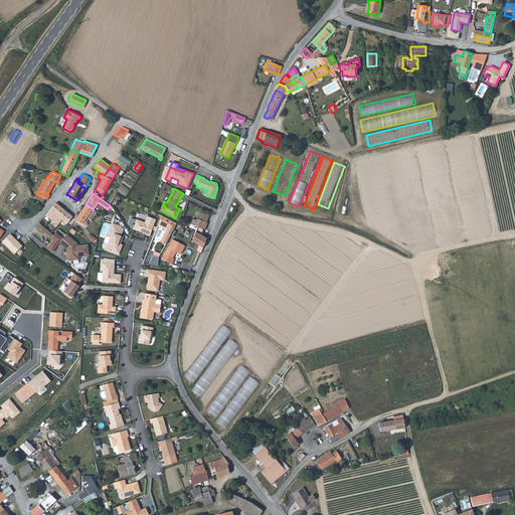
[(54,222),(51,225),(53,227),(54,225),(55,226),(60,220),(59,219),(60,218),(68,224),(70,220),(68,219),(71,215),(55,202),(45,214),(54,222)]
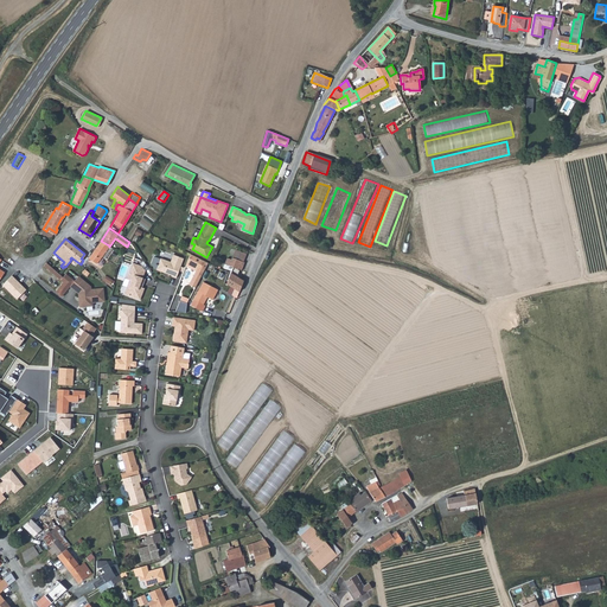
[(102,256),(109,246),(101,241),(89,257),(96,263),(102,256)]
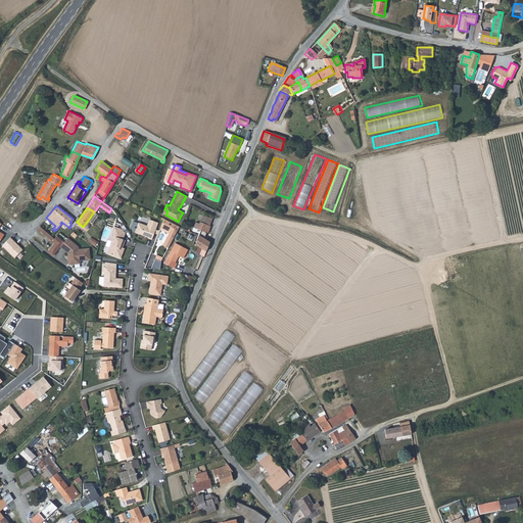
[(94,211),(88,221),(90,222),(97,214),(94,212),(94,211)]
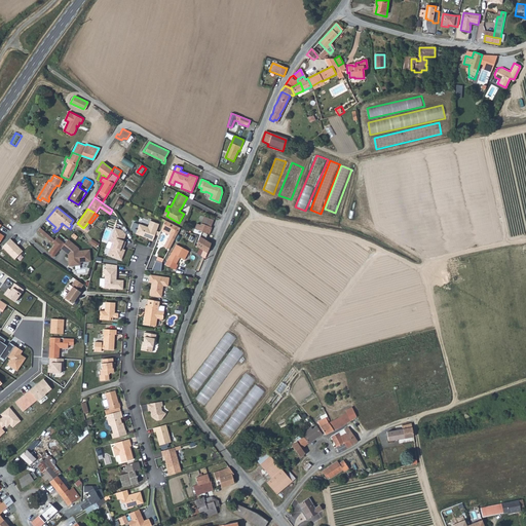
[(149,239),(153,240),(159,224),(150,220),(148,227),(140,224),(139,224),(134,222),(132,228),(135,233),(149,238),(149,239)]
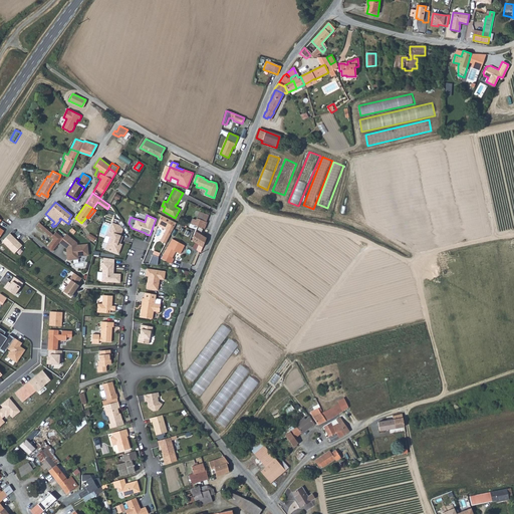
[(176,224),(161,215),(157,226),(166,230),(159,243),(166,245),(176,224)]
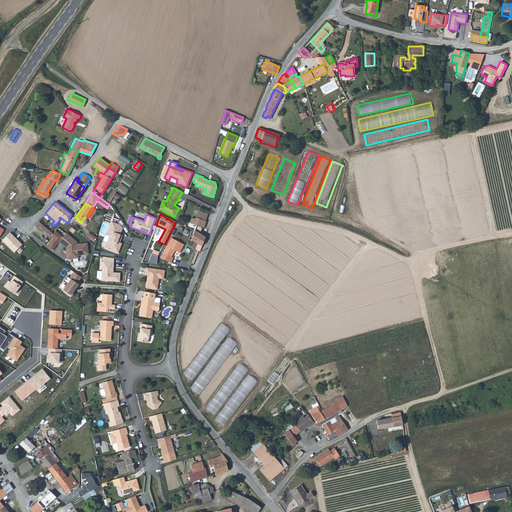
[(196,226),(194,231),(199,234),(201,228),(203,229),(206,222),(202,221),(195,218),(195,219),(191,218),(189,223),(196,226)]
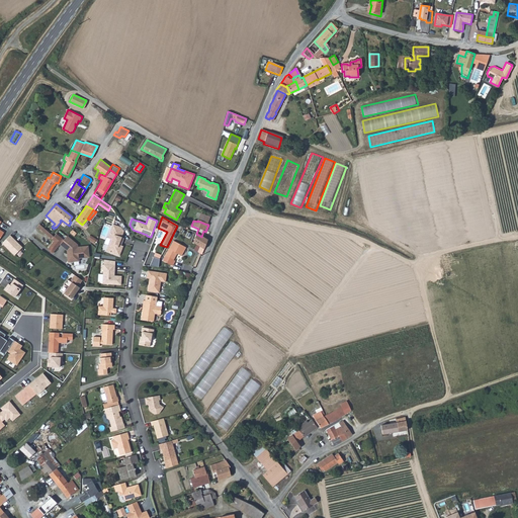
[(121,227),(112,224),(109,233),(112,234),(110,239),(105,250),(119,255),(122,245),(120,245),(123,238),(121,237),(123,231),(121,227)]
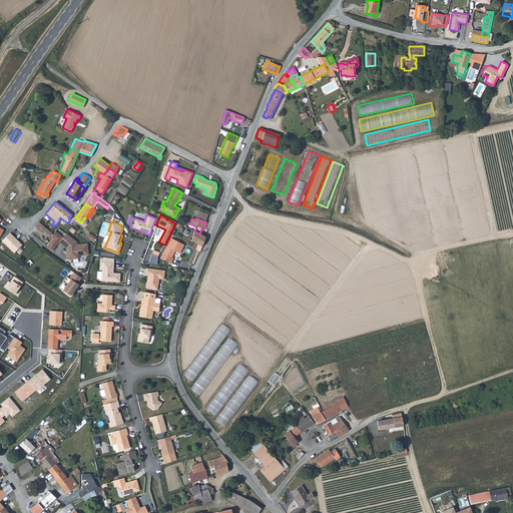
[(35,225),(51,237),(52,235),(37,223),(35,225)]
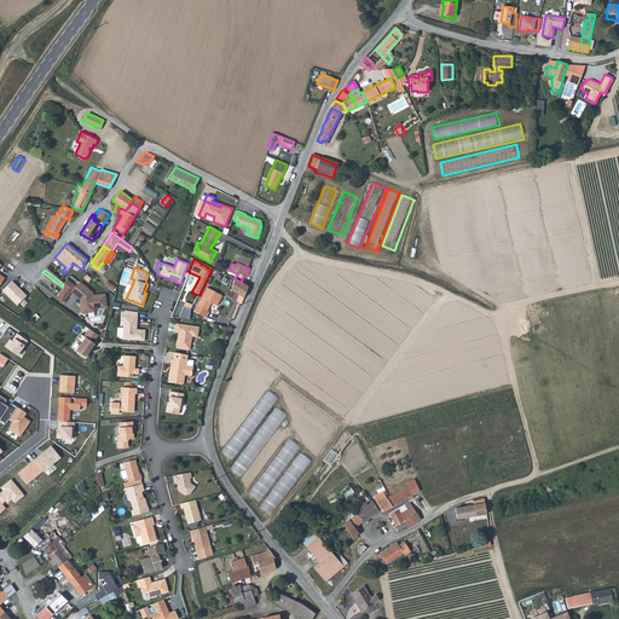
[(28,291),(12,278),(3,289),(18,302),(28,291)]
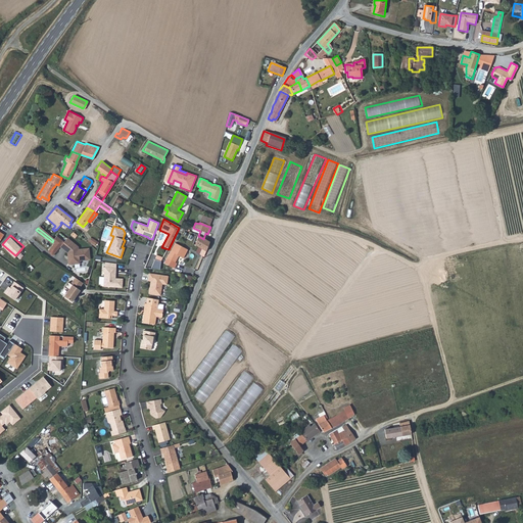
[(198,236),(194,246),(200,250),(204,253),(209,242),(203,239),(198,236)]
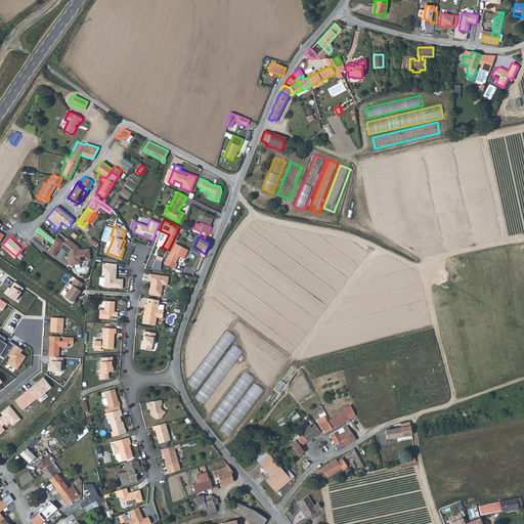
[(56,237),(53,241),(52,243),(54,245),(48,252),(53,257),(60,248),(63,244),(56,237)]
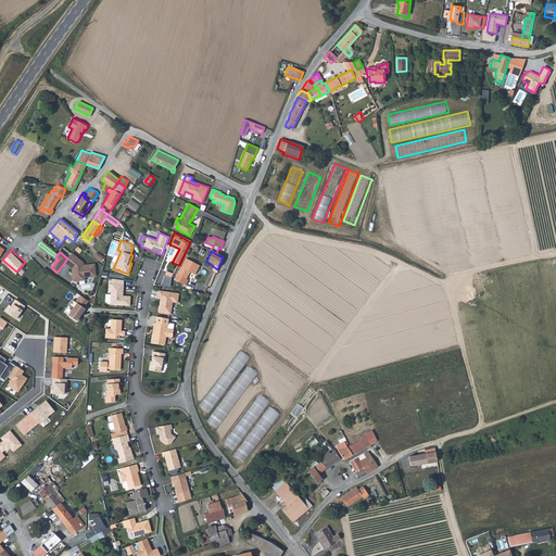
[(67,258),(64,263),(72,268),(73,273),(74,273),(74,275),(73,276),(74,279),(75,280),(85,279),(85,277),(96,275),(95,264),(84,265),(83,262),(72,253),(67,258)]
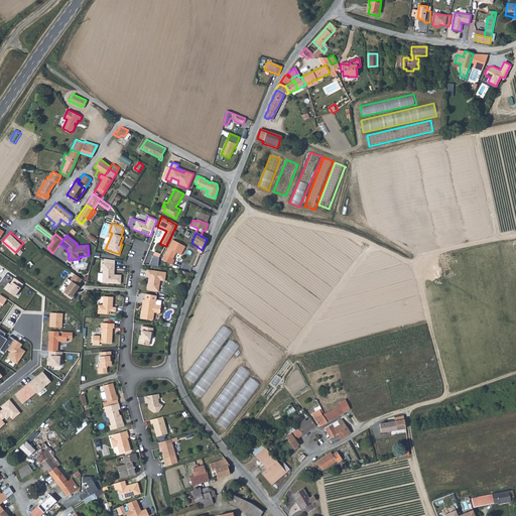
[(179,256),(183,248),(171,242),(160,261),(170,266),(172,261),(170,260),(174,254),(179,256)]
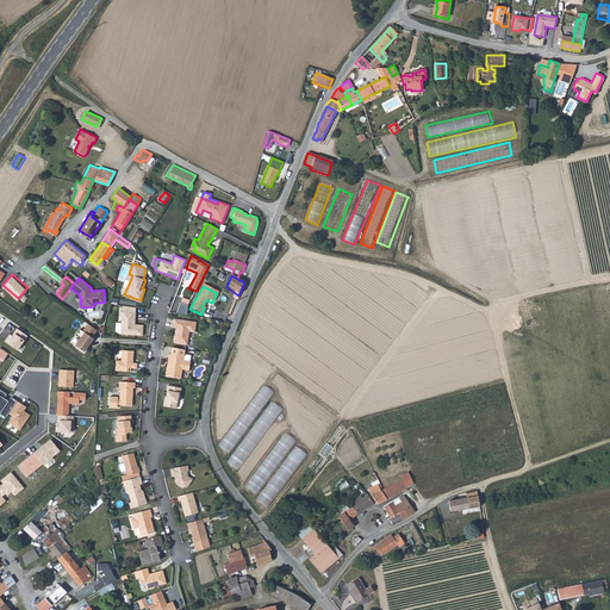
[(182,298),(178,313),(187,316),(190,305),(191,302),(182,298)]
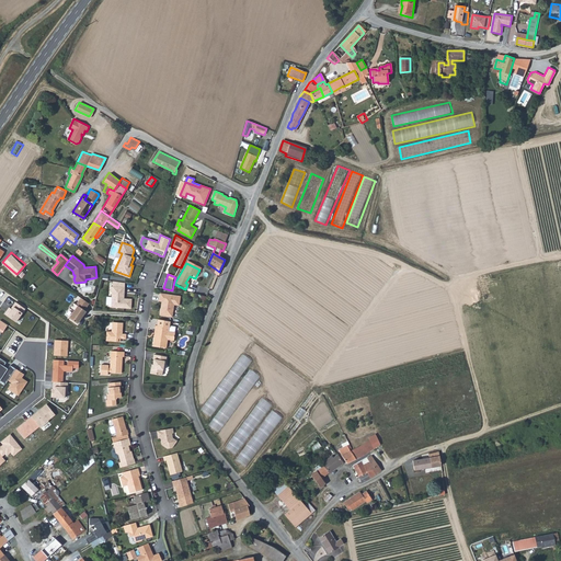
[(124,298),(124,283),(113,281),(112,286),(110,286),(110,292),(112,292),(111,307),(130,308),(132,299),(124,298)]
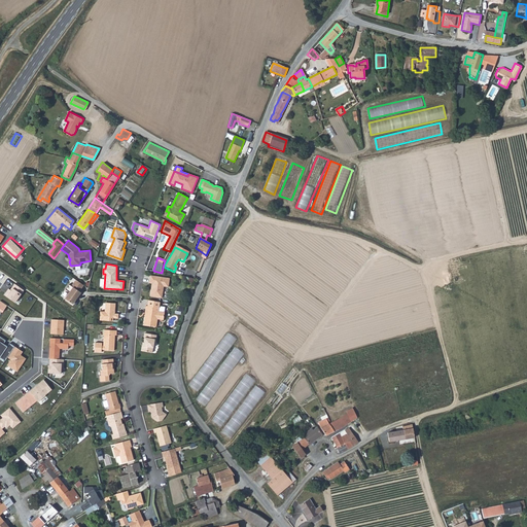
[(171,279),(151,275),(150,282),(152,283),(150,295),(162,299),(164,286),(169,287),(171,279)]
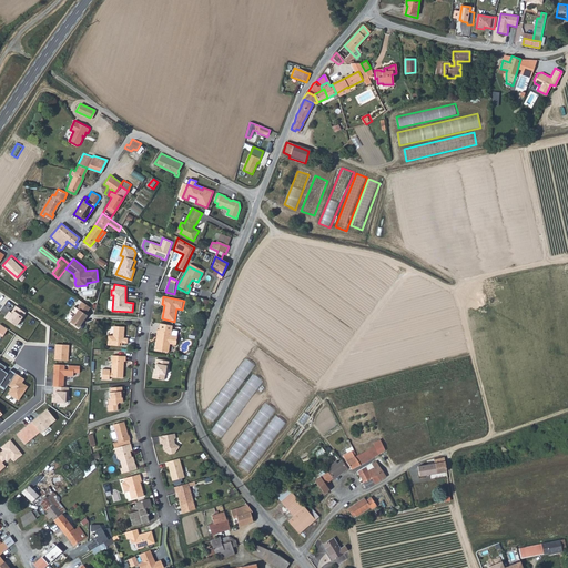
[(84,314),(89,307),(81,302),(77,308),(73,306),(69,312),(73,315),(69,322),(78,327),(81,322),(80,321),(84,314)]
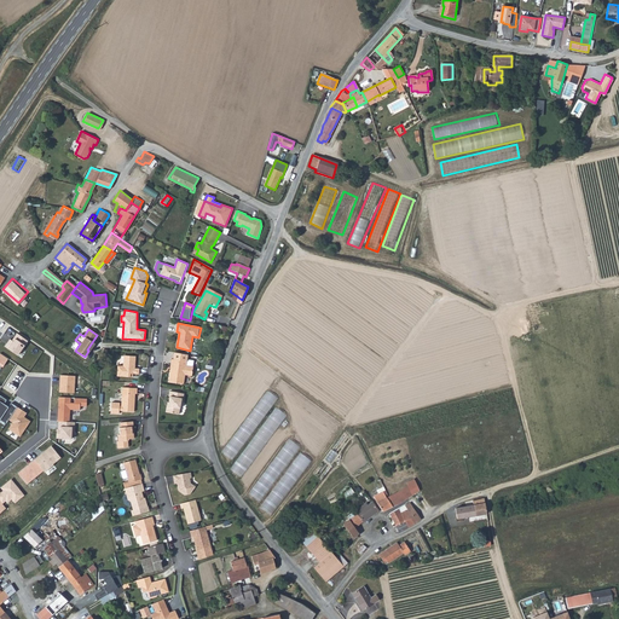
[(11,339),(6,346),(18,357),(29,342),(17,334),(12,341),(11,339)]
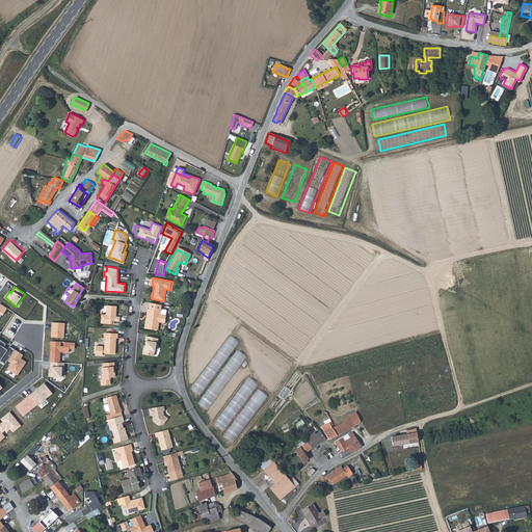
[(166,315),(165,315),(160,314),(160,309),(161,304),(150,302),(149,309),(148,308),(147,315),(144,327),(158,329),(159,321),(164,322),(166,315)]
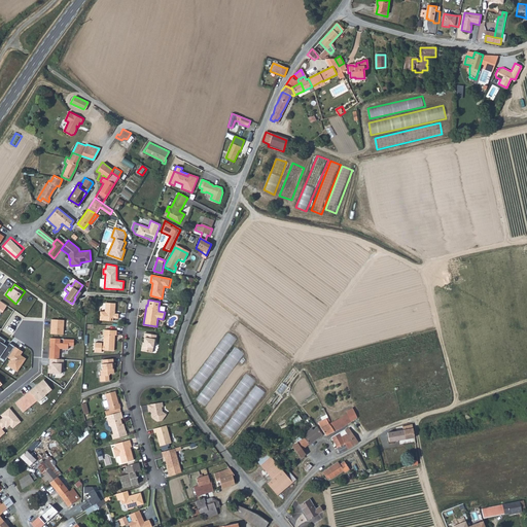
[(115,303),(105,302),(104,311),(100,311),(99,319),(110,320),(111,317),(117,318),(118,313),(114,313),(115,303)]
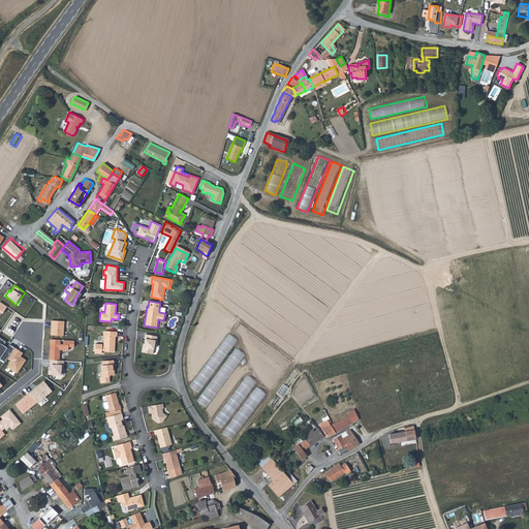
[(52,320),(51,336),(64,336),(64,321),(52,320)]
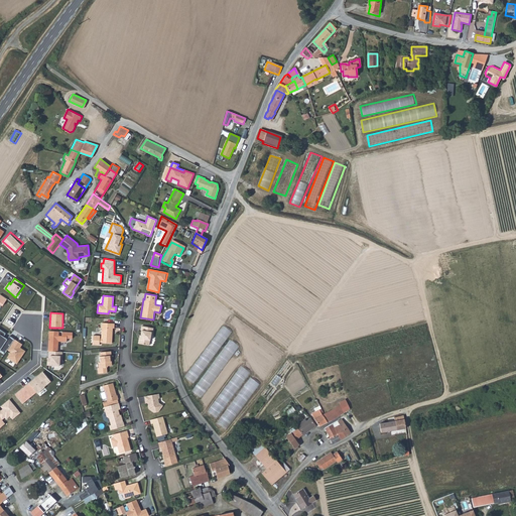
[(114,324),(102,323),(101,338),(101,342),(101,343),(112,343),(112,328),(114,328),(114,324)]
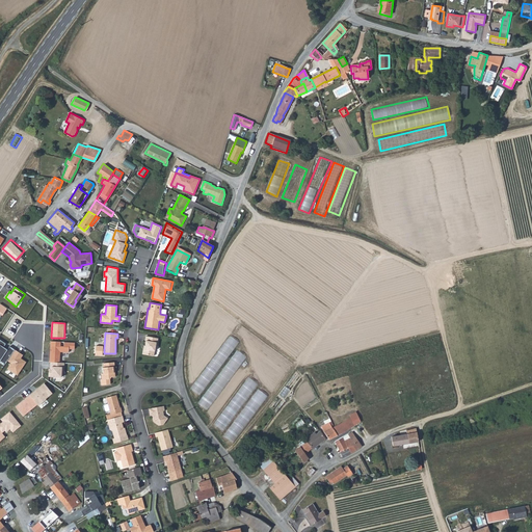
[(158,338),(145,336),(144,340),(145,340),(144,348),(143,349),(142,353),(154,355),(155,348),(156,347),(158,338)]
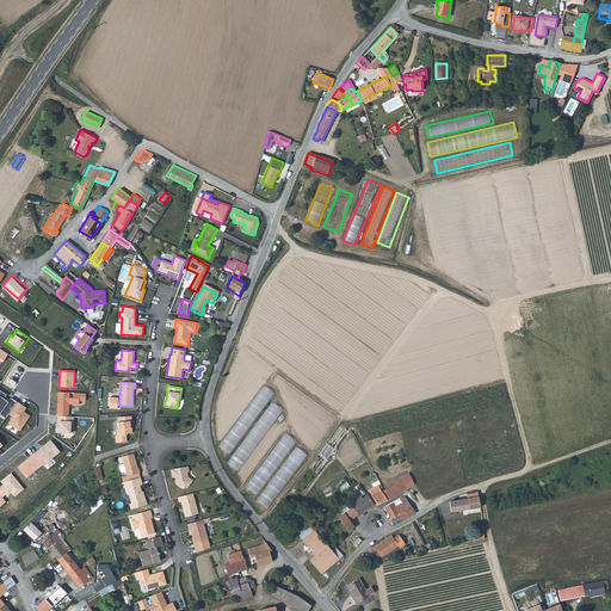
[(264,386),(218,446),(229,455),(275,393),(264,386)]
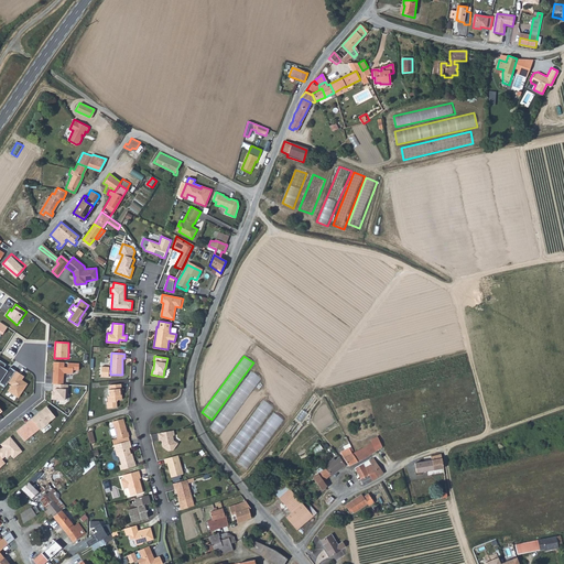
[(7,387),(9,383),(17,371),(11,367),(8,371),(3,368),(6,365),(0,360),(0,382),(1,383),(1,382),(7,387)]
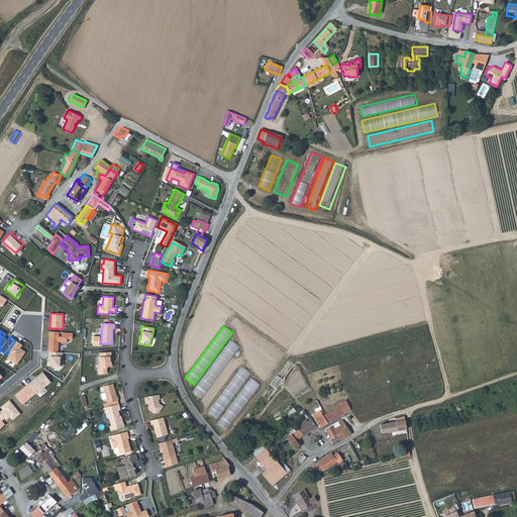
[(47,352),(48,352),(59,352),(59,342),(67,342),(67,339),(73,339),(73,333),(49,332),(47,352)]
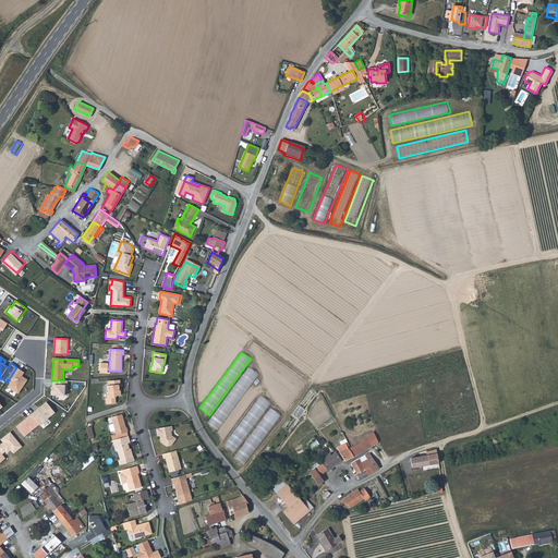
[(109,370),(109,365),(108,365),(108,363),(100,363),(100,372),(107,373),(108,370),(109,370)]
